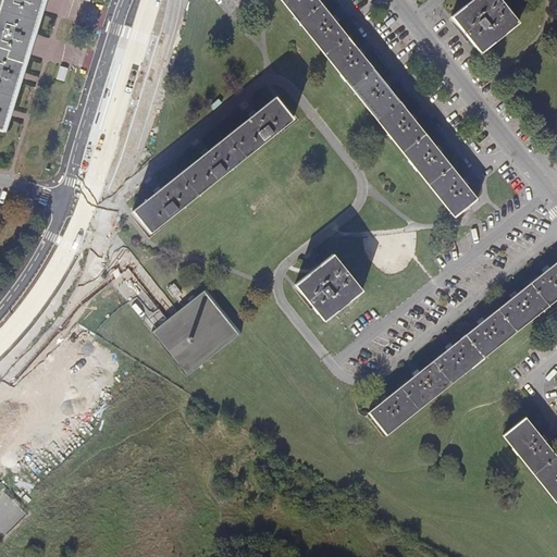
[(5,0),(0,17),(0,131),(3,132),(44,0),(5,0)]
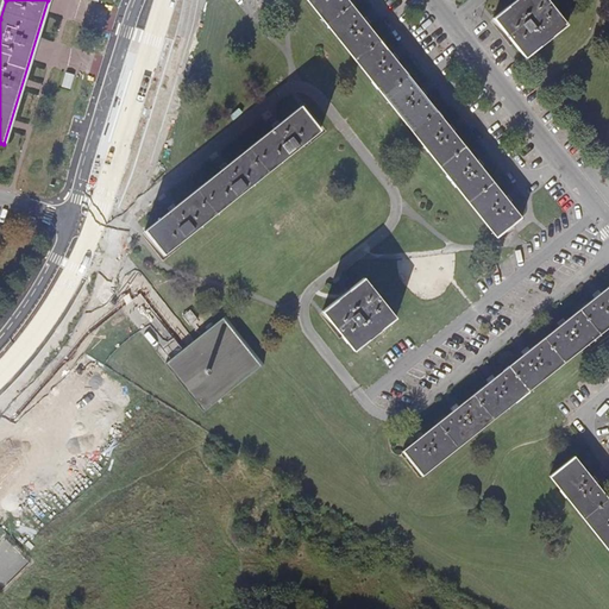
[(498,238),(522,218),(403,69),(347,0),(308,0),(324,20),(425,146),(454,183),(498,238)]
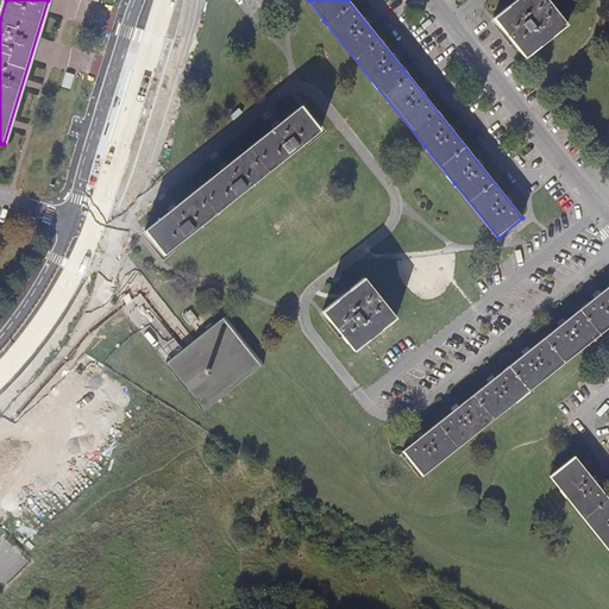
[(526,58),(567,26),(546,0),(516,0),(494,18),(526,58)]
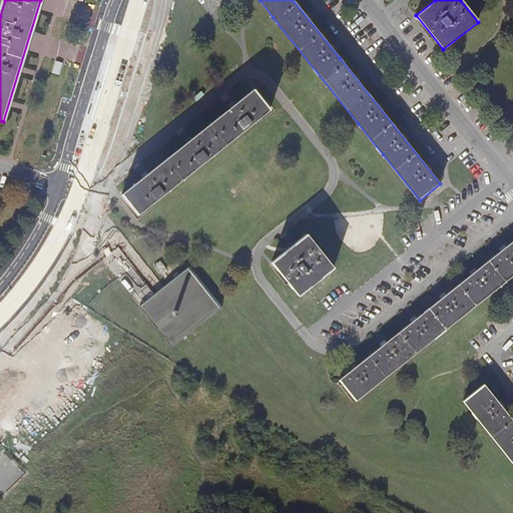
[(57,62),(53,73),(60,75),(63,64),(57,62)]
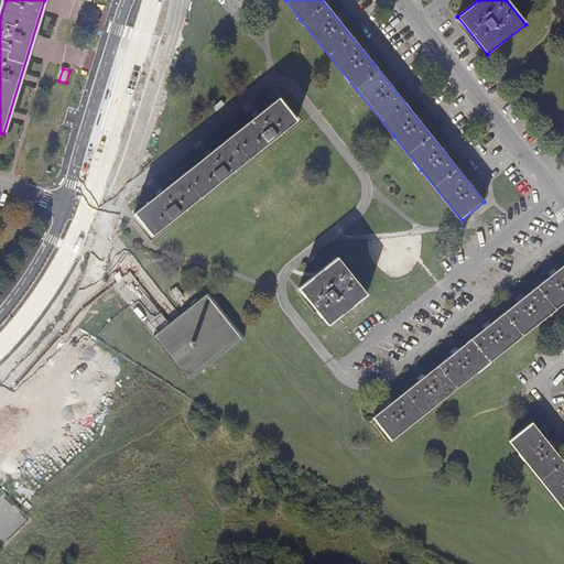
[(134,213),(152,237),(297,121),(279,98),(134,213)]
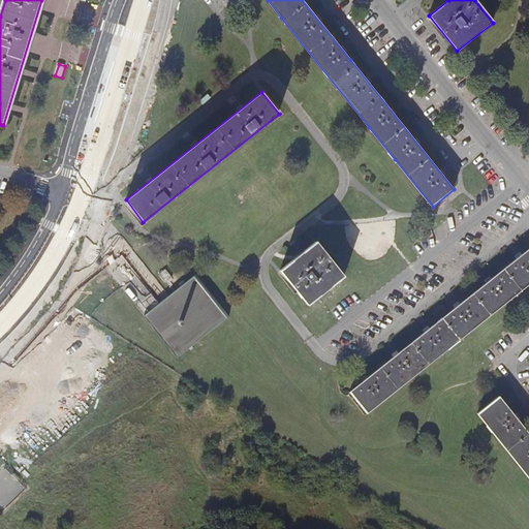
[(281,270),(308,305),(344,276),(316,241),(281,270)]
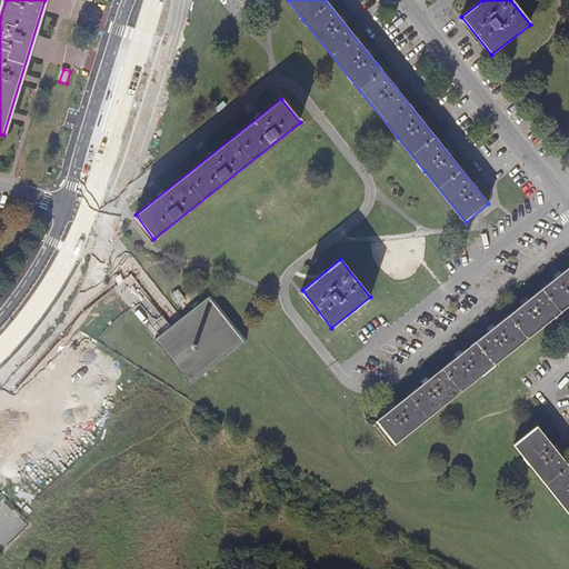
[(568,267),(376,421),(396,446),(568,306),(568,267)]
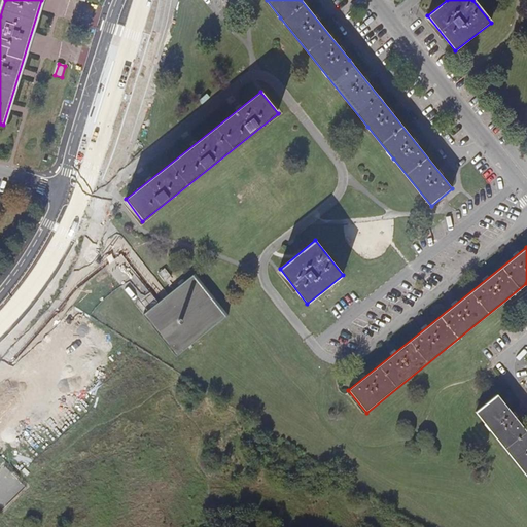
[(163,283),(170,278),(163,270),(156,275),(163,283)]
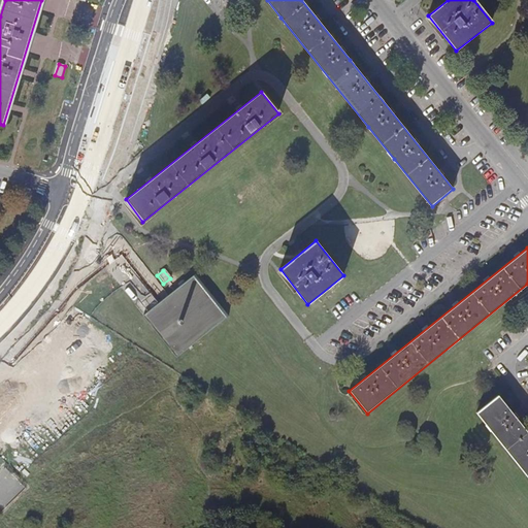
[(177,357),(227,318),(194,275),(144,315),(177,357)]
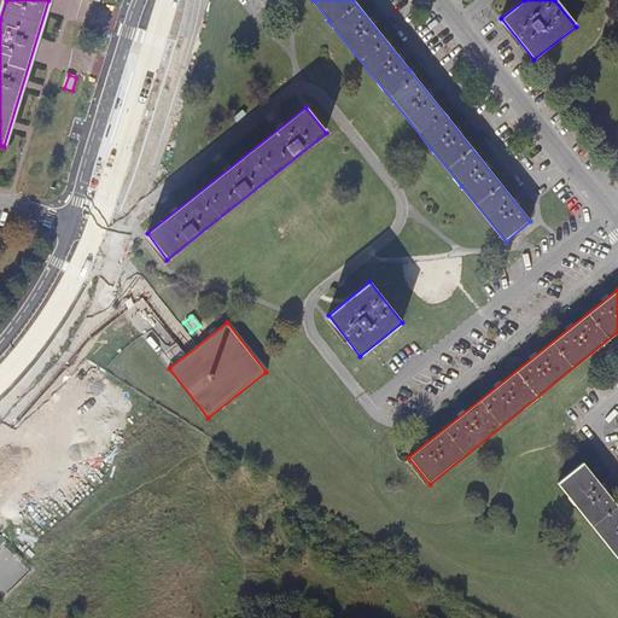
[(617,506),(583,464),(559,483),(565,491),(617,558),(617,506)]
